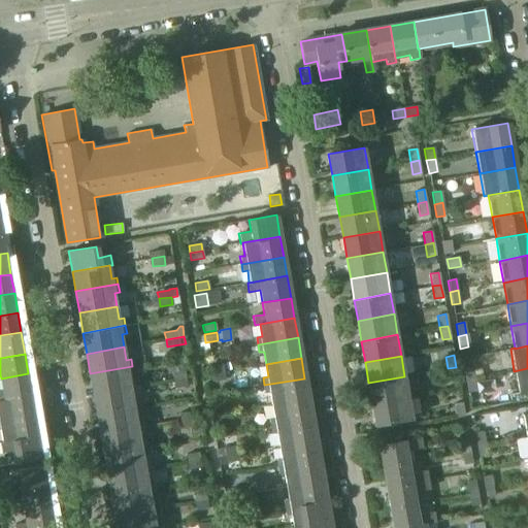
[(209,367),(211,373),(224,371),(223,365),(209,367)]
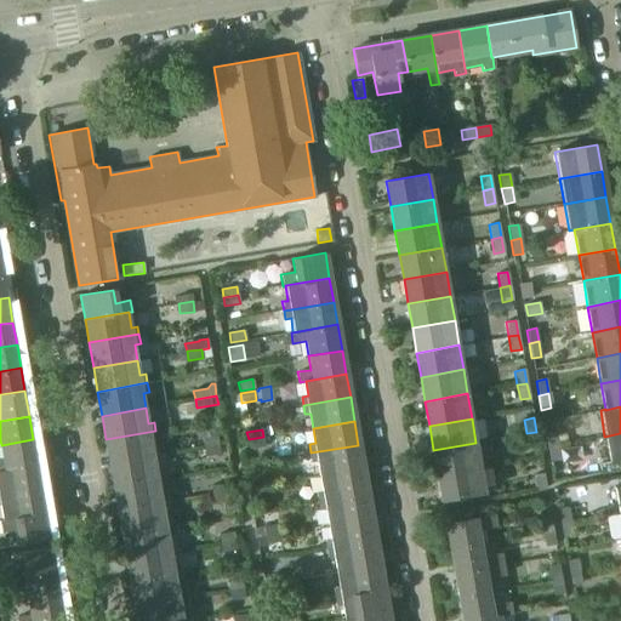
[(155,431),(106,439),(110,463),(154,456),(152,440),(158,439),(155,431)]
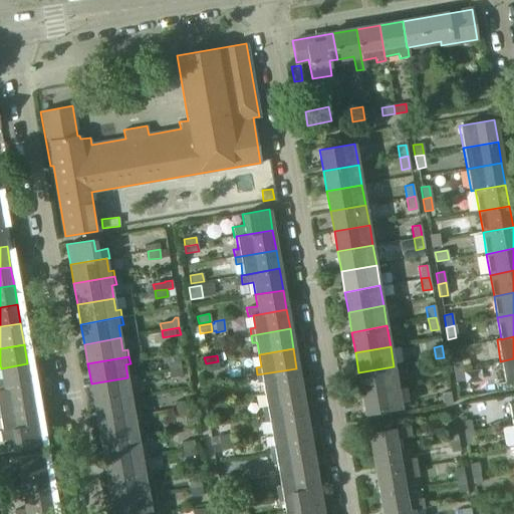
[(451,358),(453,369),(461,368),(459,356),(451,358)]
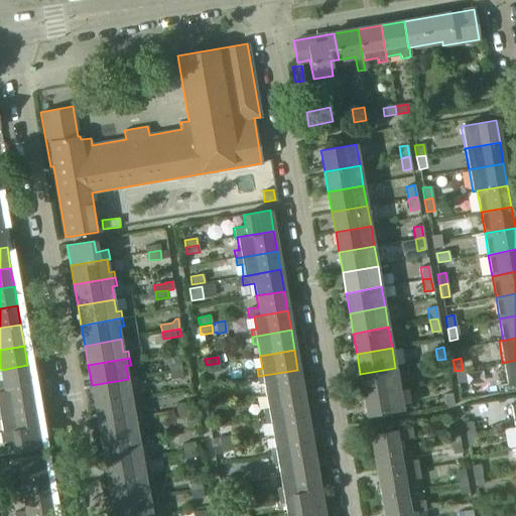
[(445,359),(437,360),(439,372),(447,371),(445,359)]
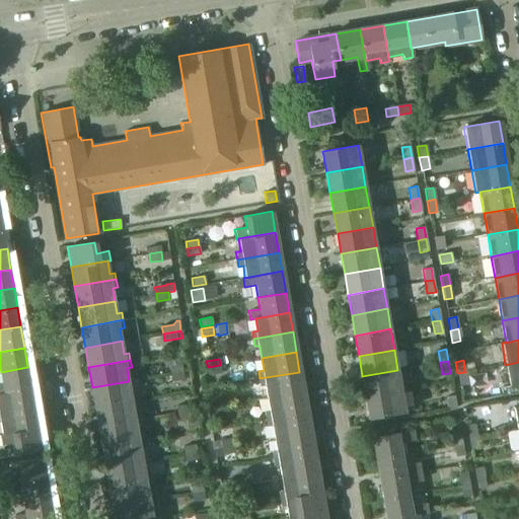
[(518,362),(505,365),(509,387),(518,384),(518,362)]
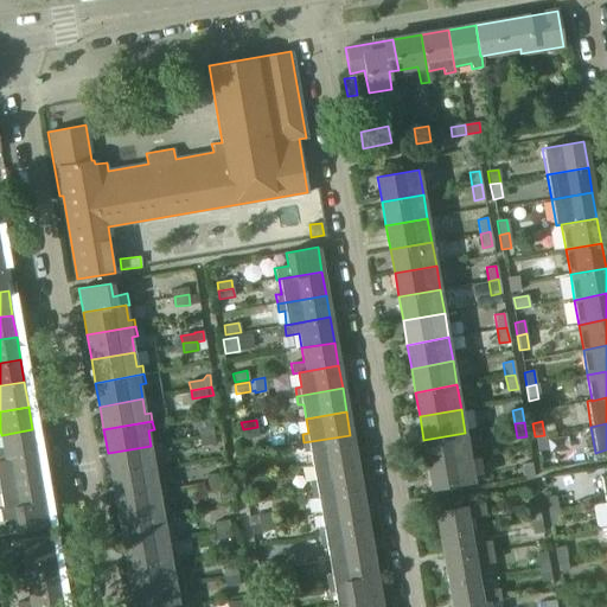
[(198,429),(199,438),(213,435),(212,427),(198,429)]
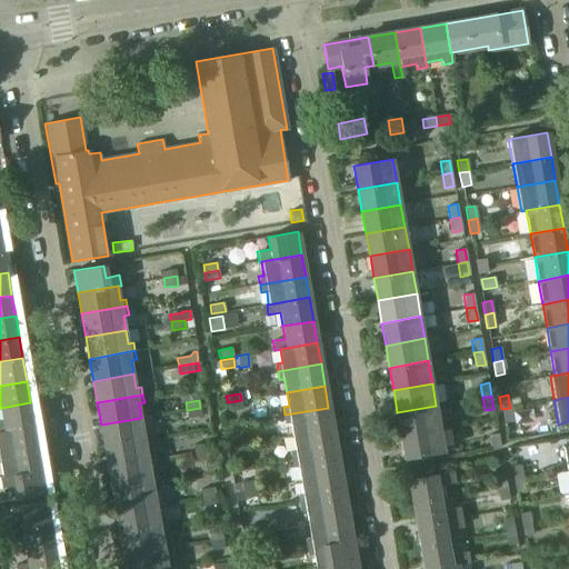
[(241,400),(228,402),(229,411),(242,409),(241,400)]
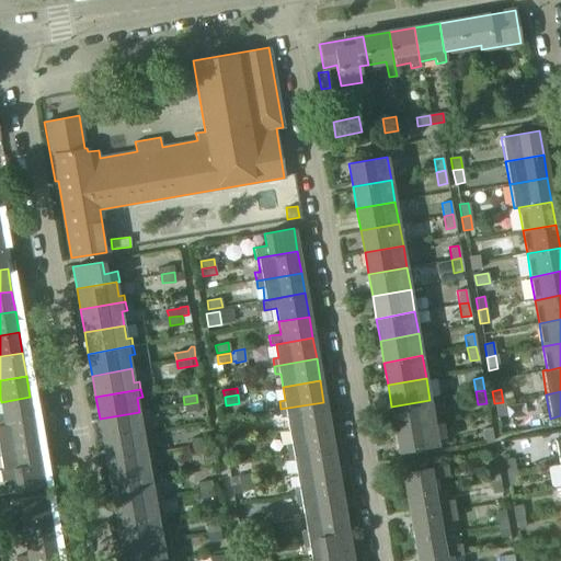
[(30,397),(1,402),(3,414),(0,414),(0,425),(34,420),(30,397)]
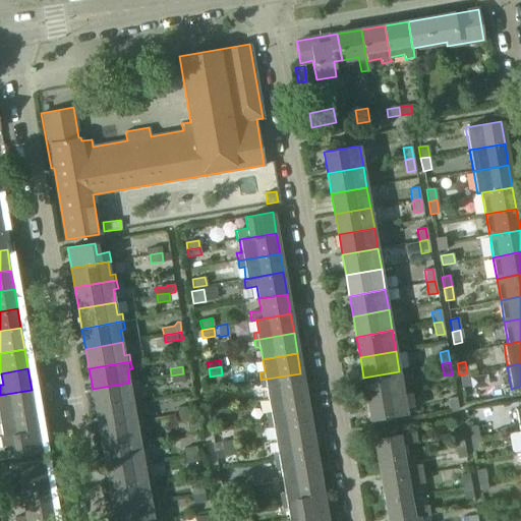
[(399,371),(363,378),(367,398),(403,392),(399,371)]
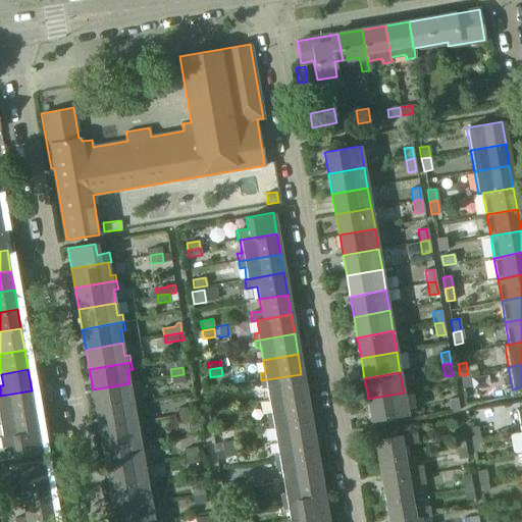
[(184,374),(171,376),(172,383),(185,382),(184,374)]
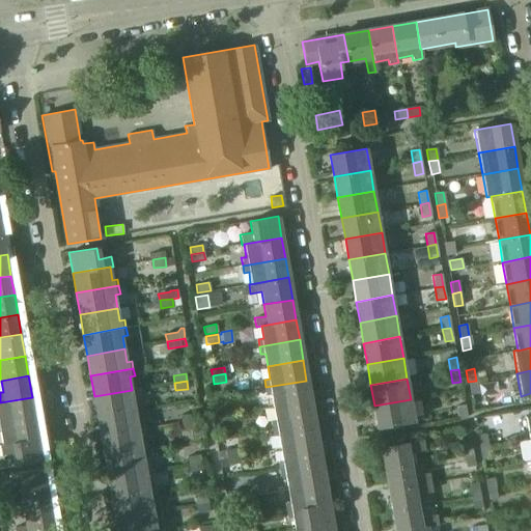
[(306,381),(266,387),(268,395),(272,394),(274,407),(310,400),(306,381)]
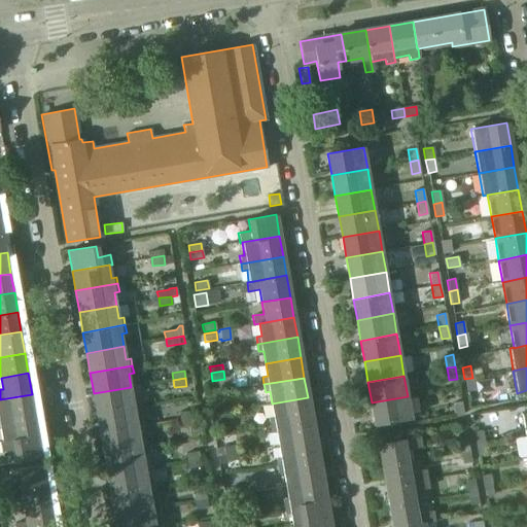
[(472,378),(464,379),(466,392),(475,390),(472,378)]
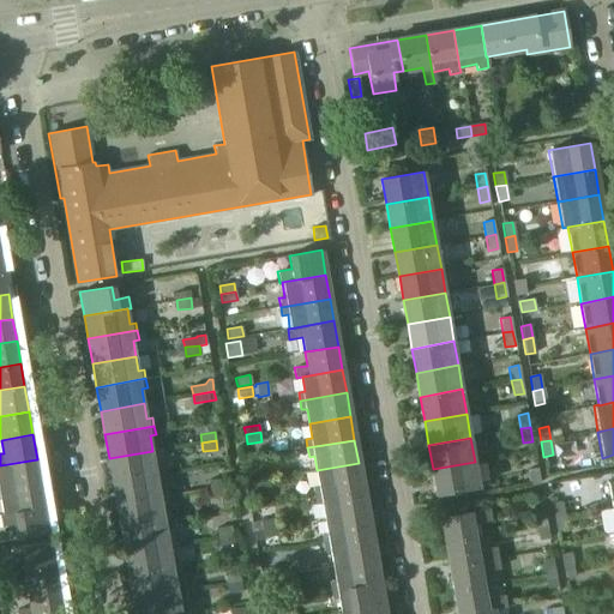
[(152,451),(109,458),(114,482),(162,473),(161,464),(155,465),(152,451)]
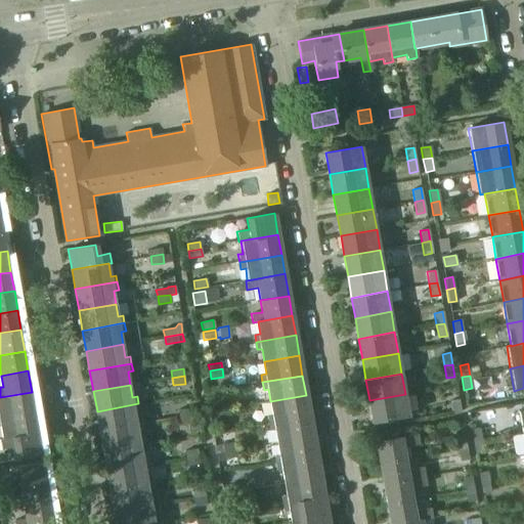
[(32,392),(0,397),(0,418),(35,411),(32,392)]
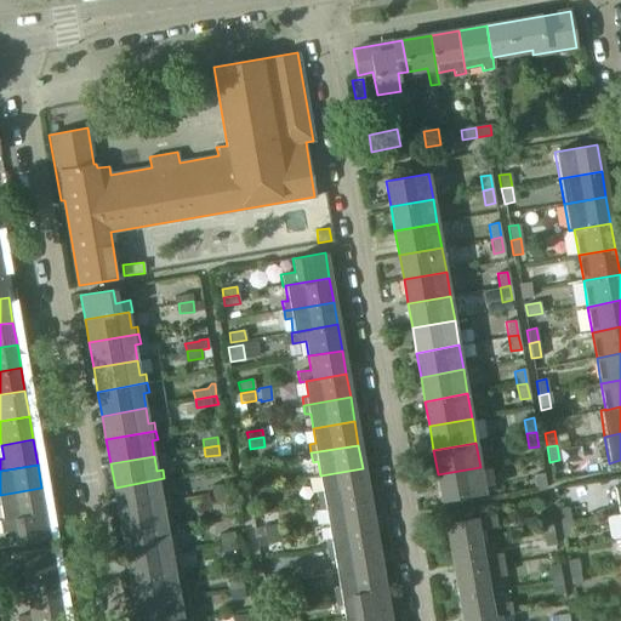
[(480,467),(438,474),(443,500),(471,495),(485,491),(480,467)]
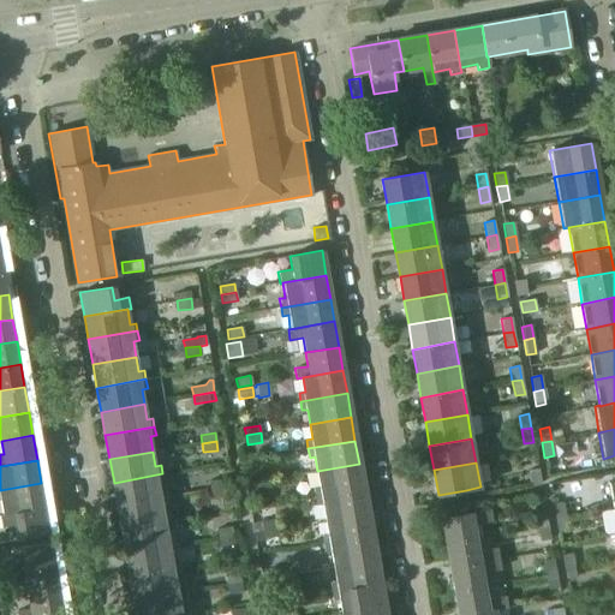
[(359,464),(317,471),(320,487),(315,488),(316,496),(363,488),(359,464)]
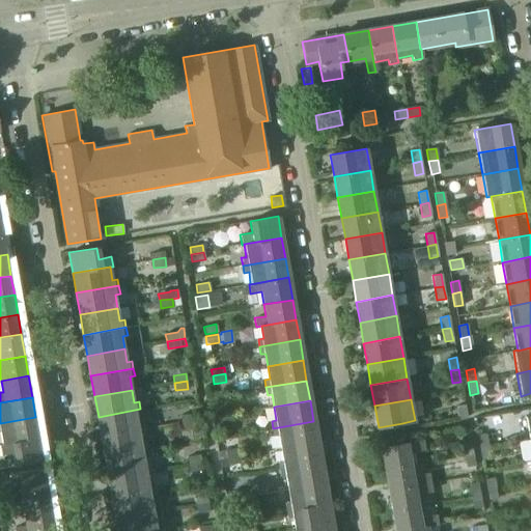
[(465,406),(456,407),(458,419),(467,418),(465,406)]
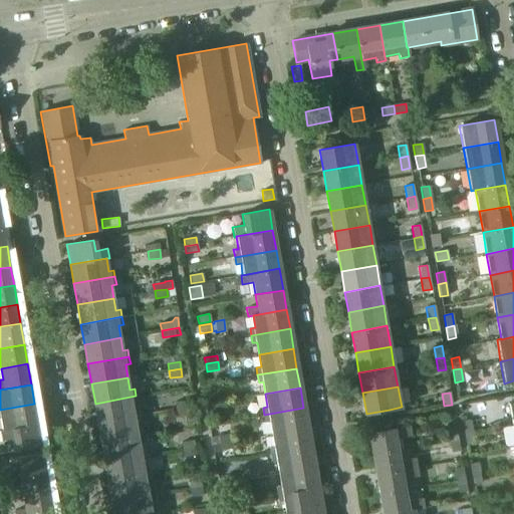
[(212,397),(213,403),(225,401),(224,395),(212,397)]
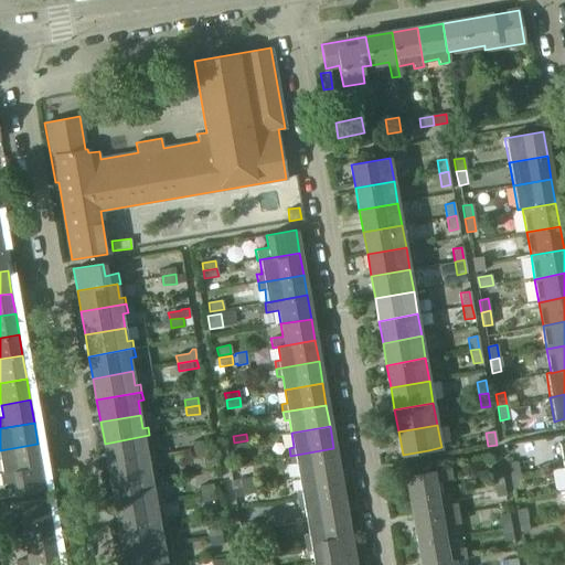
[(149,435),(105,444),(108,466),(148,458),(146,445),(151,444),(149,435)]
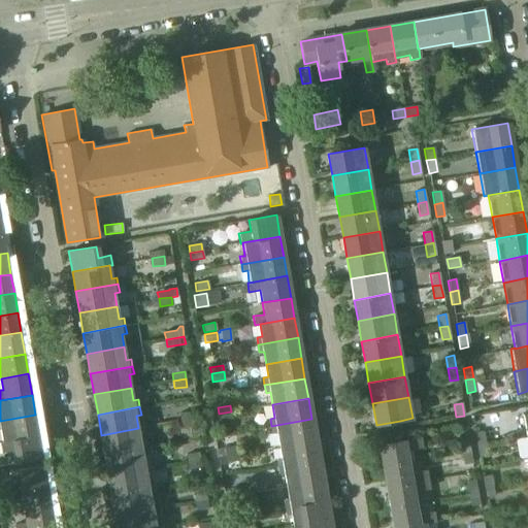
[(178,414),(179,421),(192,419),(191,411),(178,414)]
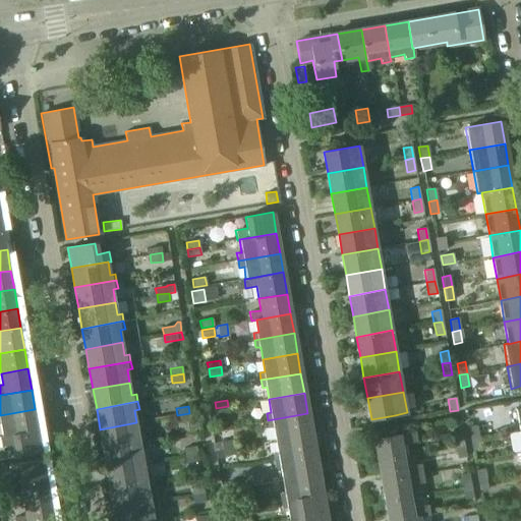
[(228,406),(216,408),(217,416),(229,414),(228,406)]
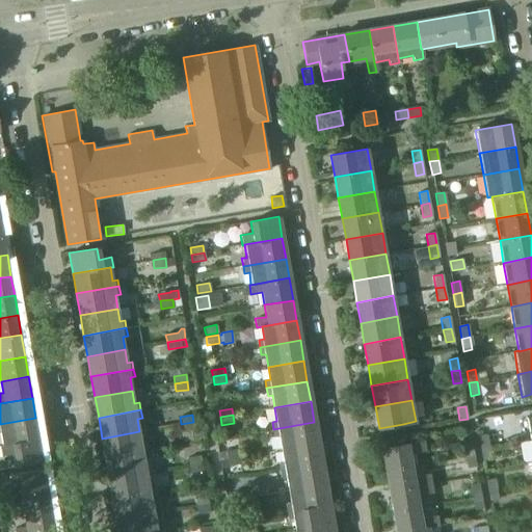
[(35,418),(0,424),(0,435),(2,446),(40,439),(35,418)]
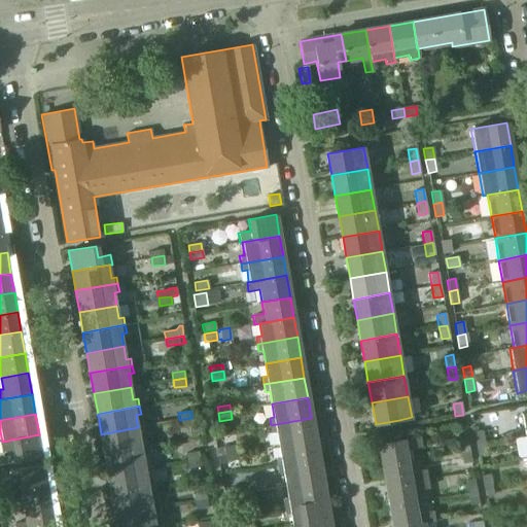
[(191,418),(179,420),(181,427),(194,425),(191,418)]
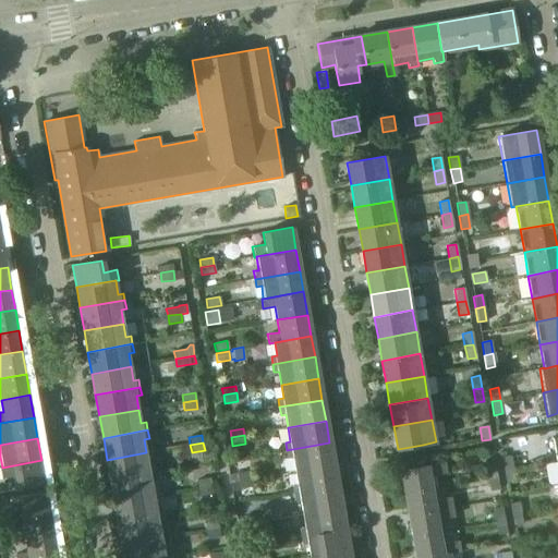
[(329,443),(287,450),(288,458),(293,458),(295,471),(334,464),(329,443)]
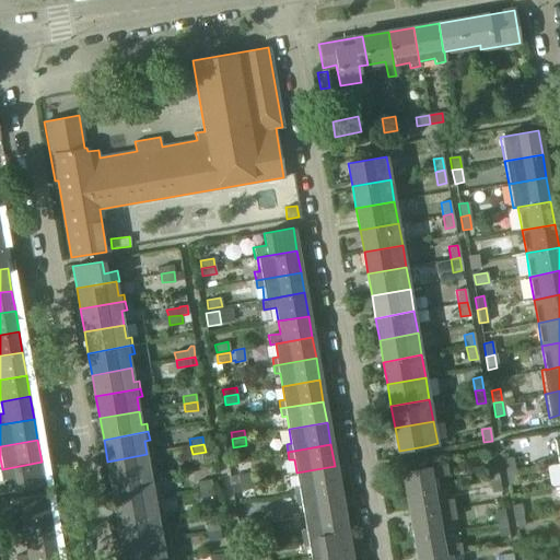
[(147,454),(107,462),(112,482),(155,475),(154,466),(149,467),(147,454)]
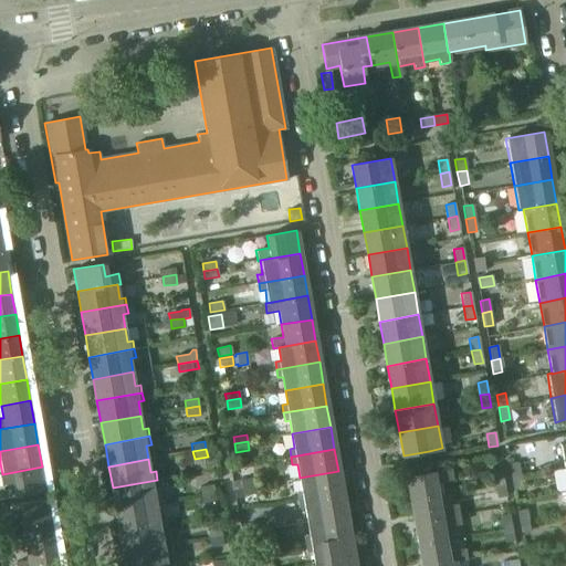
[(517,462),(509,463),(511,478),(520,475),(517,462)]
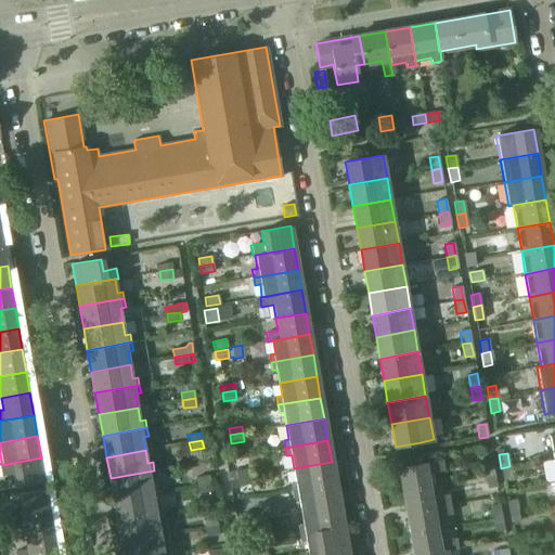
[(41,457),(2,465),(0,465),(0,468),(1,476),(14,474),(16,486),(44,480),(41,457)]
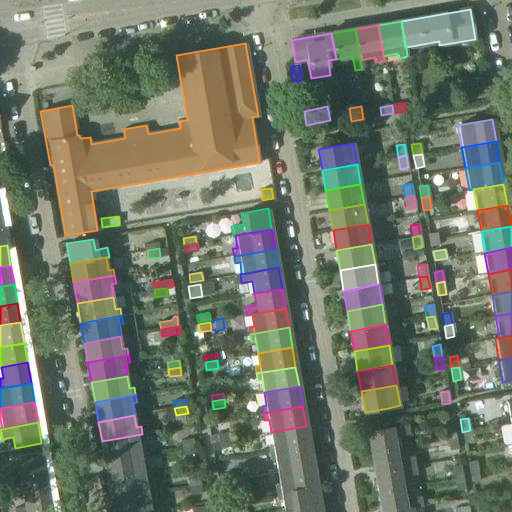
[(368,431),(372,452),(394,448),(392,437),(408,434),(407,424),(368,431)]
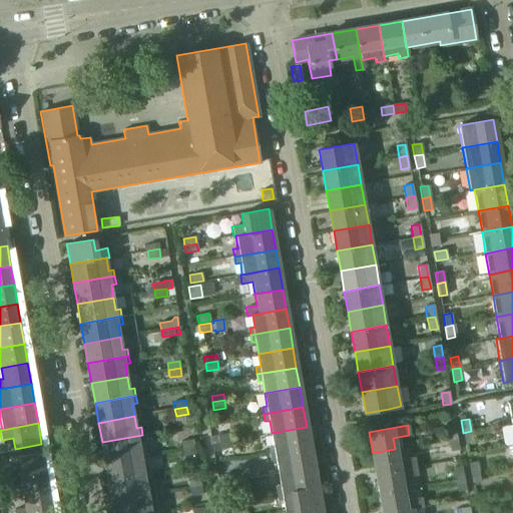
[(454,426),(446,428),(448,440),(457,438),(454,426)]
